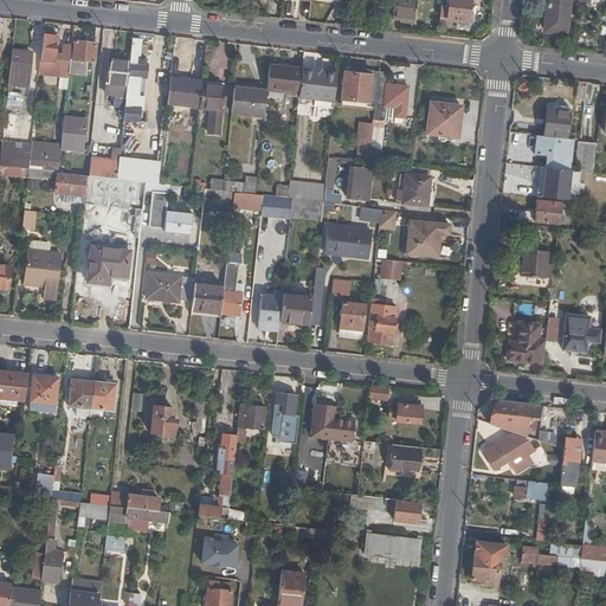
[(417,15),(418,0),(395,0),(394,13),(417,15)]
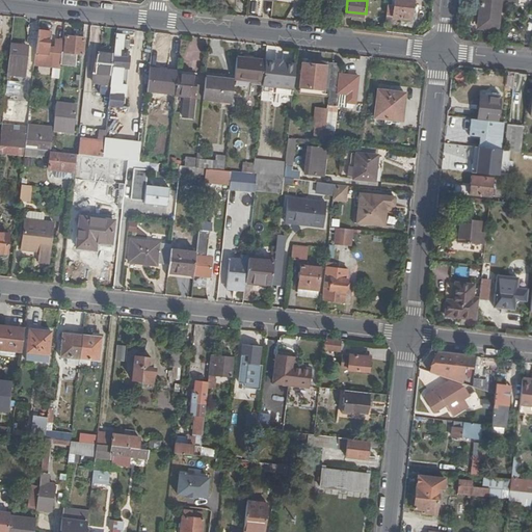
[(411,17),(414,0),(396,0),(395,15),(411,17)]
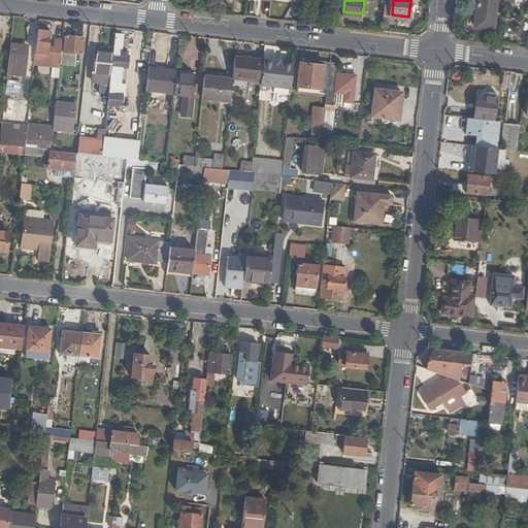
[(477,0),(476,19),(483,20),(483,28),(494,28),(497,0),(506,0),(512,1),(512,0),(477,0)]
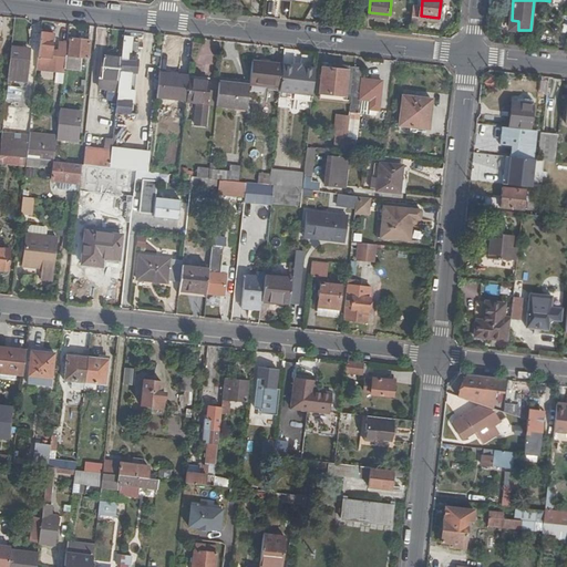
[(66,54),(68,44),(60,43),(59,53),(52,52),(53,35),(41,33),(38,59),(37,69),(64,72),(64,69),(66,57),(66,54)]
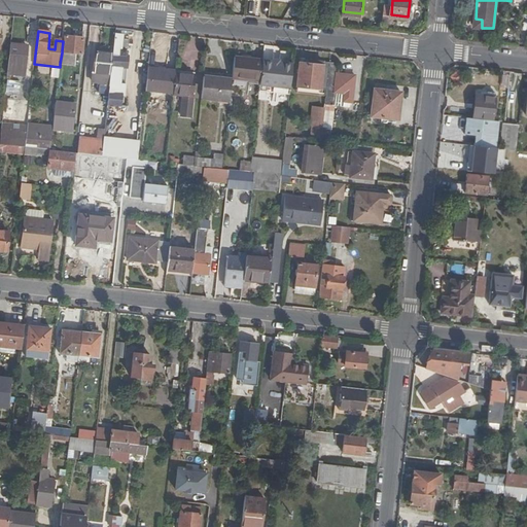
[(123,36),(115,35),(113,55),(110,81),(108,104),(121,105),(121,102),(123,96),(125,96),(130,57),(126,56),(126,53),(120,51),(123,36)]
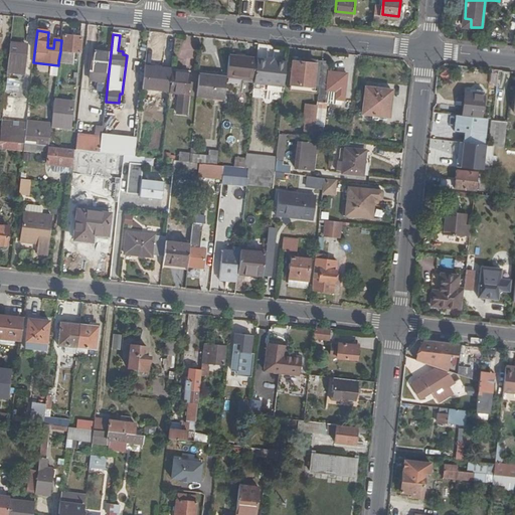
[(82,37),(66,35),(64,51),(60,51),(58,62),(70,64),(71,52),(81,54),(82,37)]
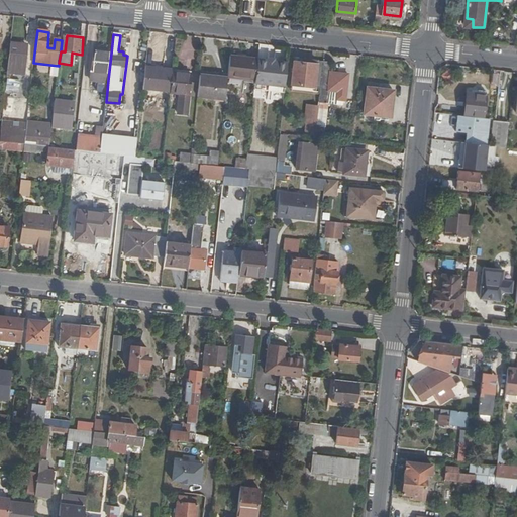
[(21,46),(10,45),(8,63),(8,67),(7,74),(24,76),(26,52),(20,52),(21,46)]
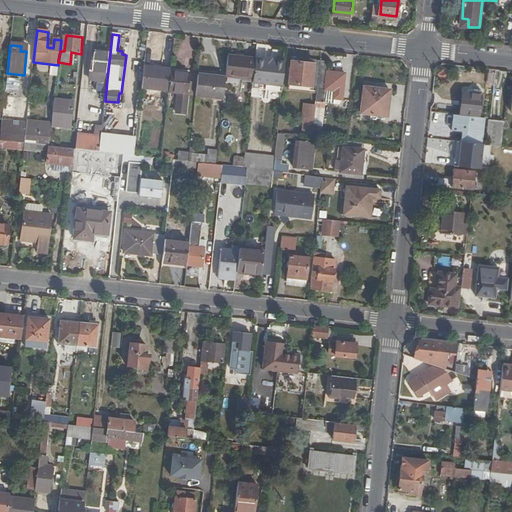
[(90,78),(107,79),(110,53),(93,51),(90,78)]
